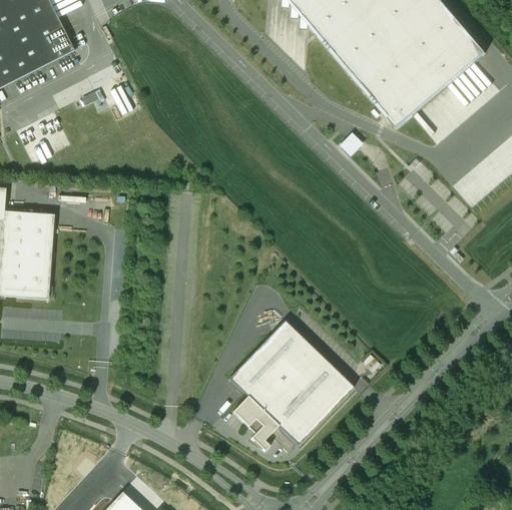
[(0,0),(0,86),(75,49),(50,0),(0,0)]
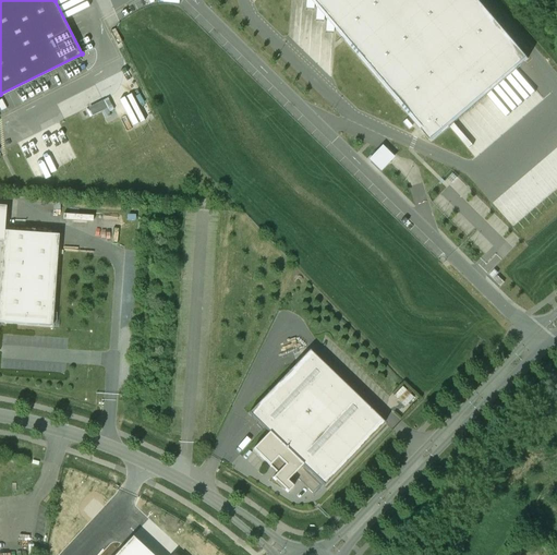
[(314,0),(433,139),(529,57),(481,0),(314,0)]
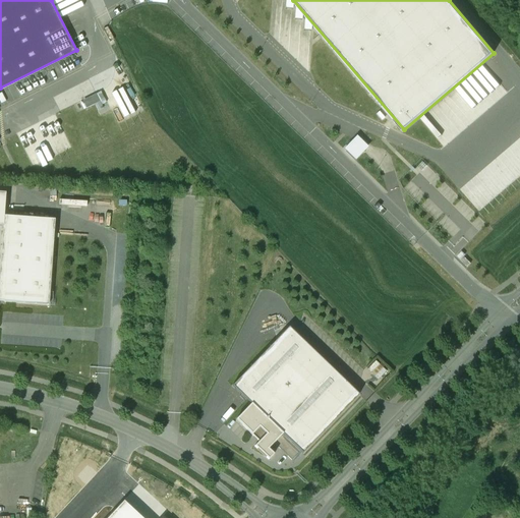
[(89,106),(105,97),(101,90),(84,99),(89,106)]
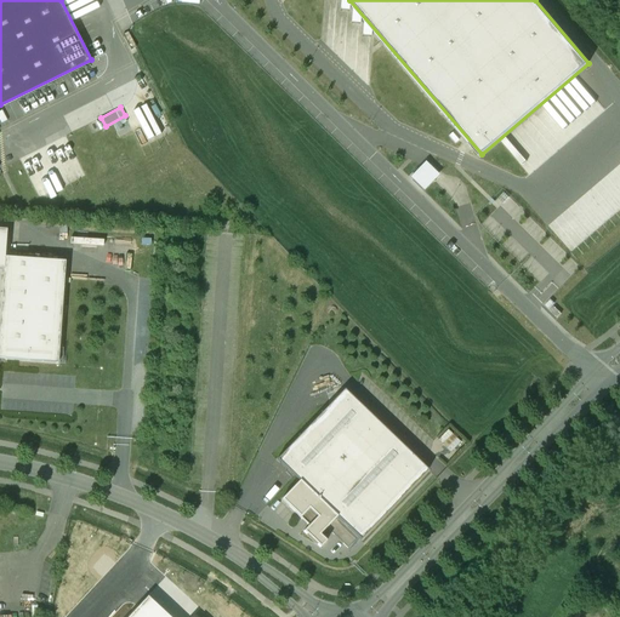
[(431,156),(415,175),(430,188),(445,170),(431,156)]
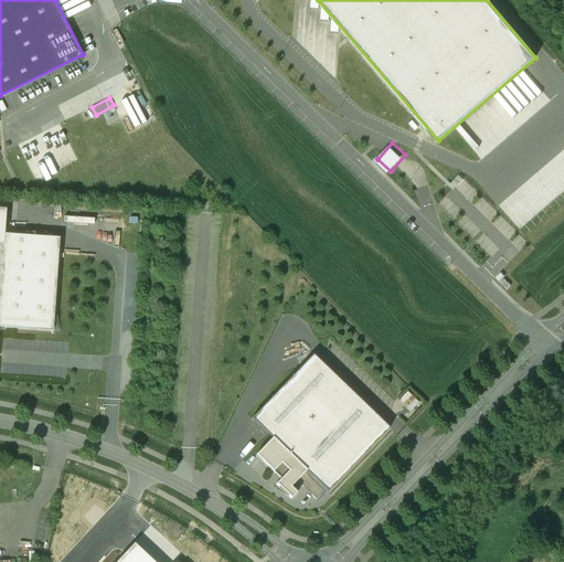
[(549,181),(559,192),(563,187),(563,169),(561,171),(549,181)]
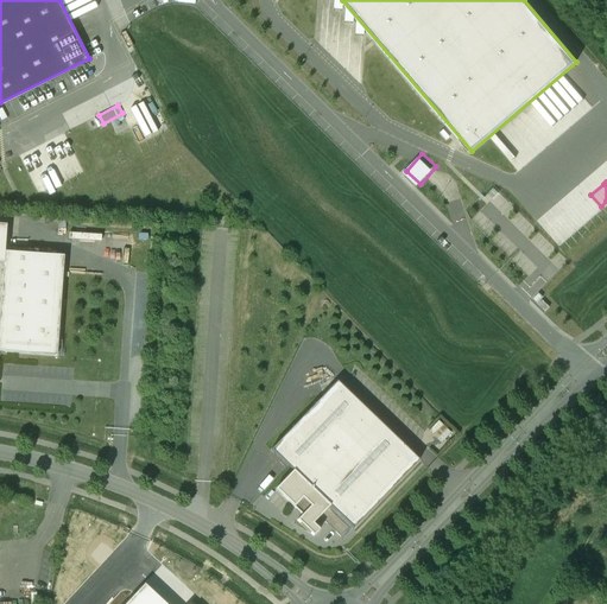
[(0,348),(58,353),(65,253),(6,249),(8,222),(0,221),(0,348)]
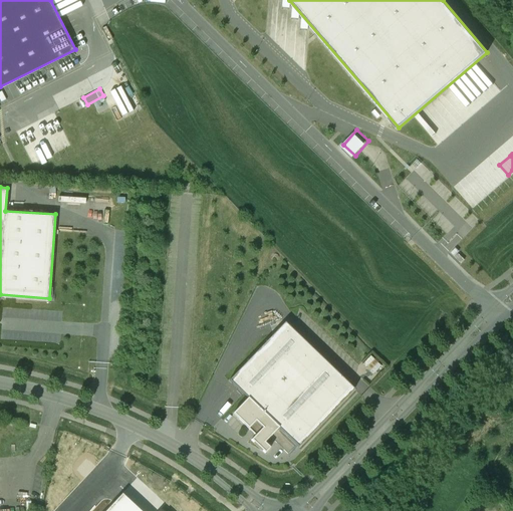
[(355,387),(286,320),(230,377),(248,396),(234,411),(256,433),(252,438),(266,451),(271,446),(265,440),(271,435),(288,452),(297,443),(299,445),(355,387)]
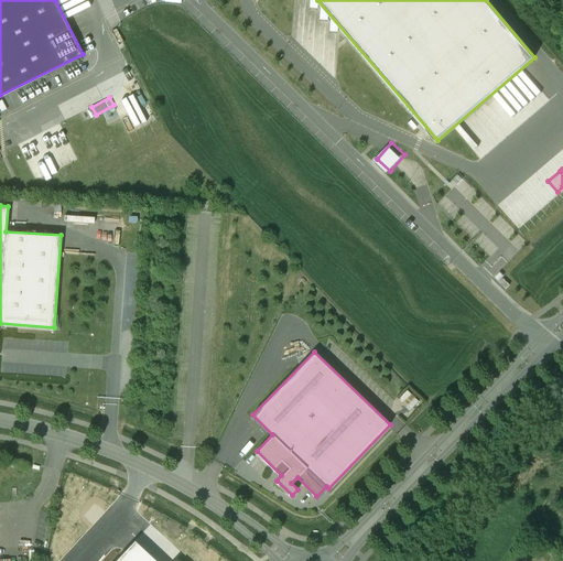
[(402,396),(412,407),(421,398),(412,388),(402,396)]
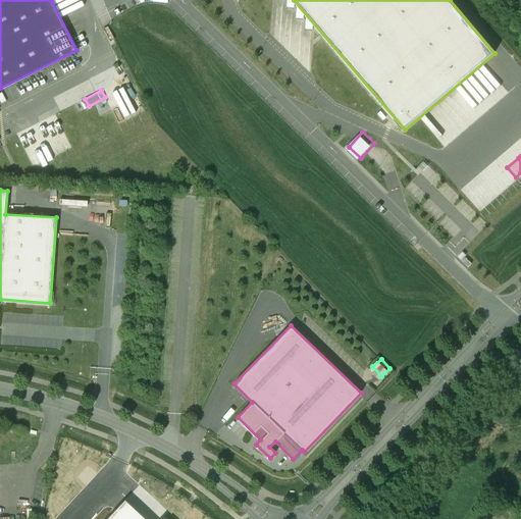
[(160,518),(146,518),(124,500),(106,518),(164,518),(162,517),(160,518)]
